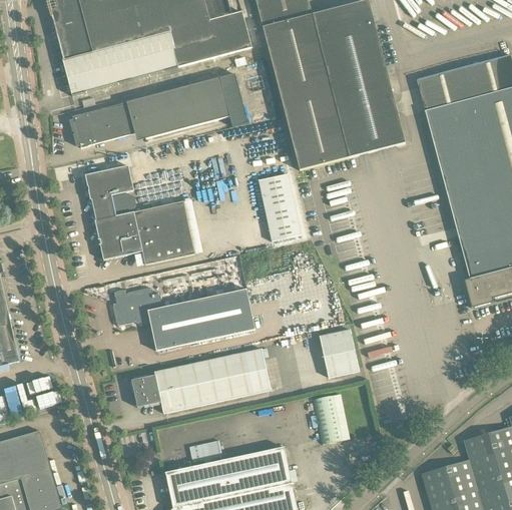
[(71,94),(250,46),(241,10),(238,0),(47,0),(63,58),(62,59),(71,94)]
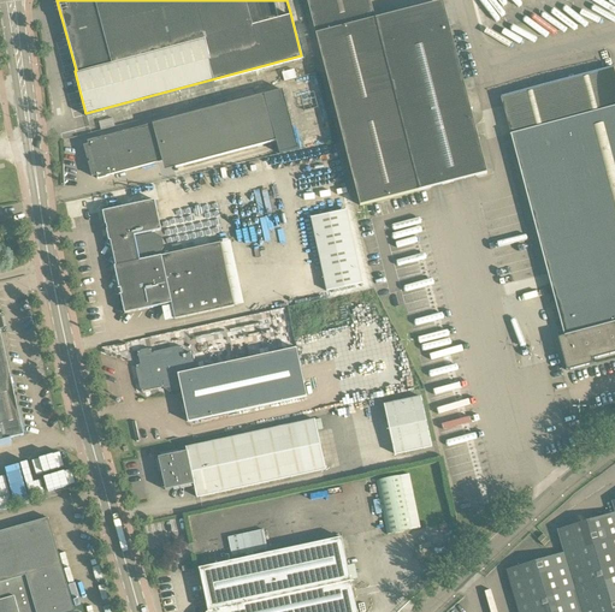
[(374,17),(370,0),(306,0),(314,31),(358,203),(417,189),(374,17)]
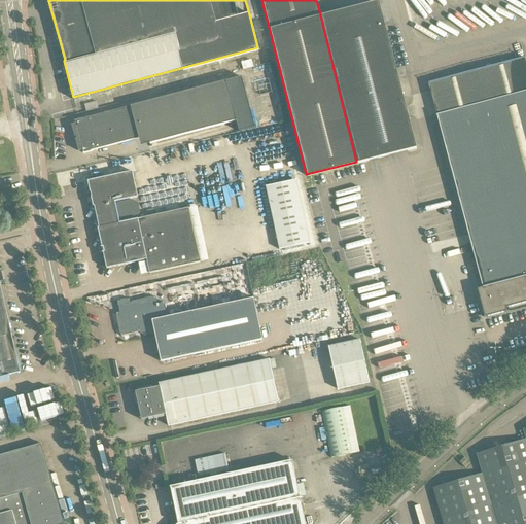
[(320,14),(356,162),(414,146),(382,22),(377,0),(373,0),(320,14)]
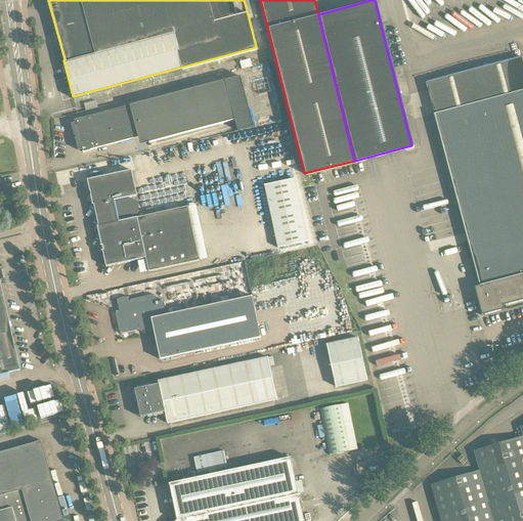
[(522,63),(521,55),(425,81),(459,208),(479,284),(473,286),(480,313),(503,307),(502,304),(522,297),(522,63)]
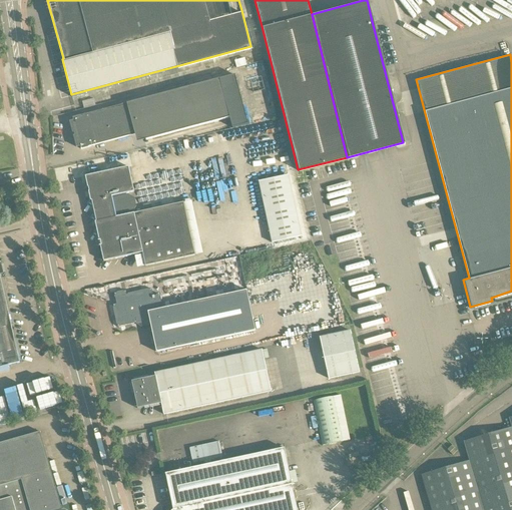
[(233,58),(235,65),(245,63),(243,55),(233,58)]
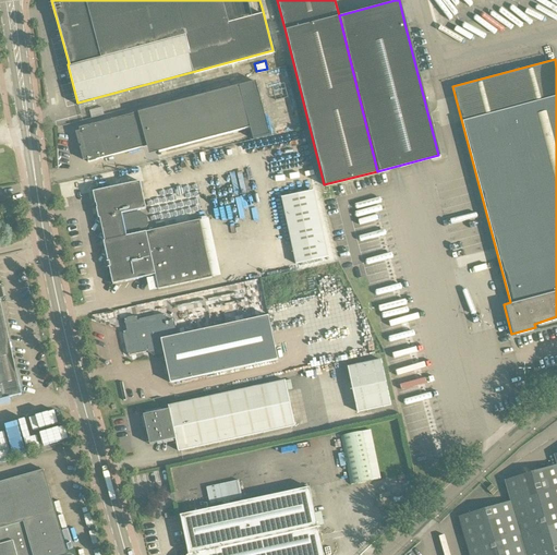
[(269,133),(254,79),(137,110),(79,125),(79,129),(75,130),(79,142),(80,142),(81,145),(79,145),(82,158),(86,157),(87,159),(96,157),(146,144),(148,152),(250,125),(252,136),(269,133)]
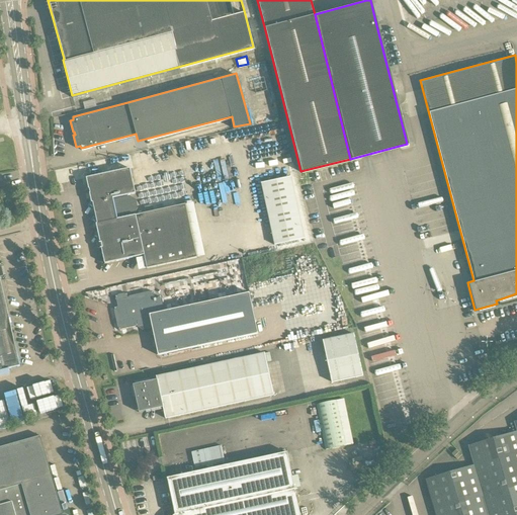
[(135,191),(130,166),(85,176),(90,200),(92,200),(96,222),(95,222),(99,240),(96,241),(97,247),(100,246),(103,261),(144,253),(146,266),(196,256),(185,202),(116,217),(112,196),(135,191)]
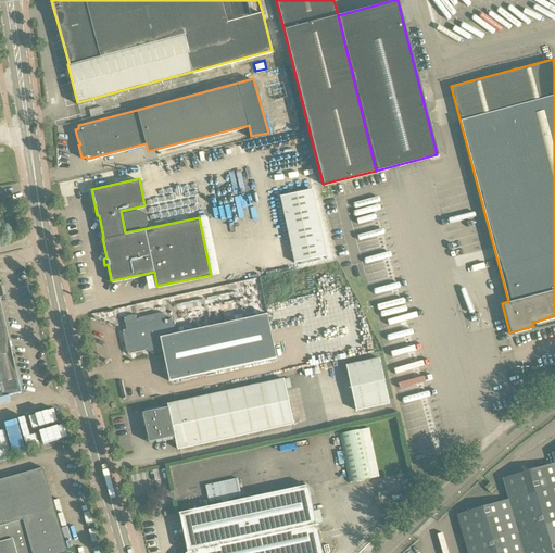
[(293,261),(326,253),(312,187),(279,195),(293,261)]
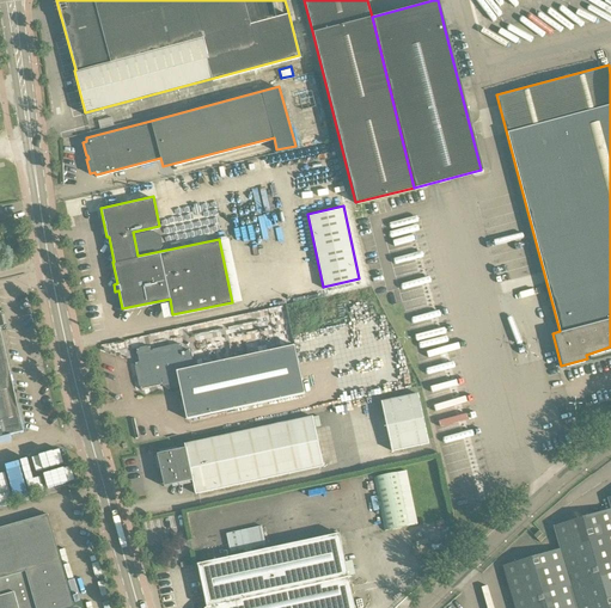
[(0,435),(23,430),(0,331),(0,435)]
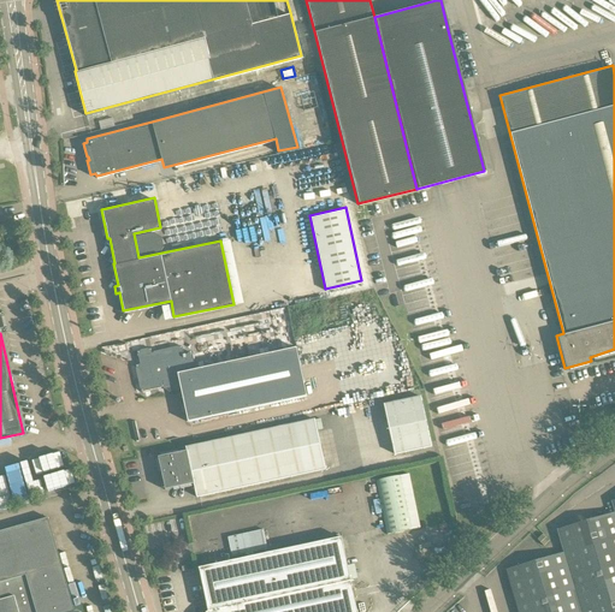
[(152,351),(151,346),(136,349),(139,362),(135,363),(141,390),(169,384),(173,387),(179,385),(187,420),(306,394),(295,346),(195,368),(191,350),(184,352),(182,344),(152,351)]
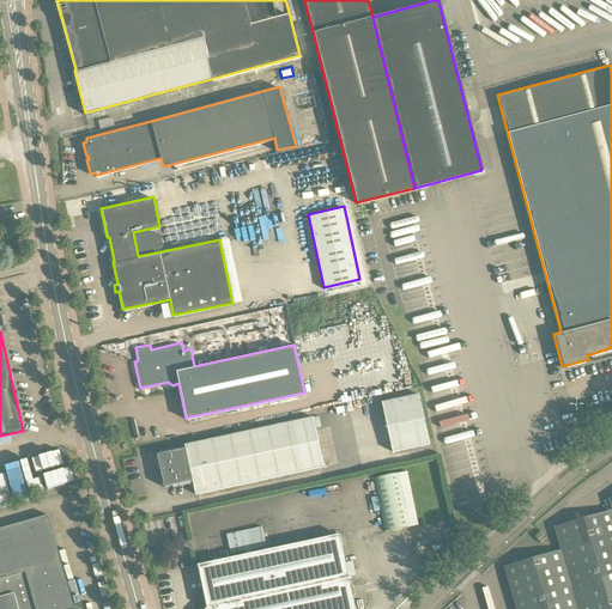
[(429,442),(418,391),(410,394),(407,388),(380,394),(392,450),(429,442)]
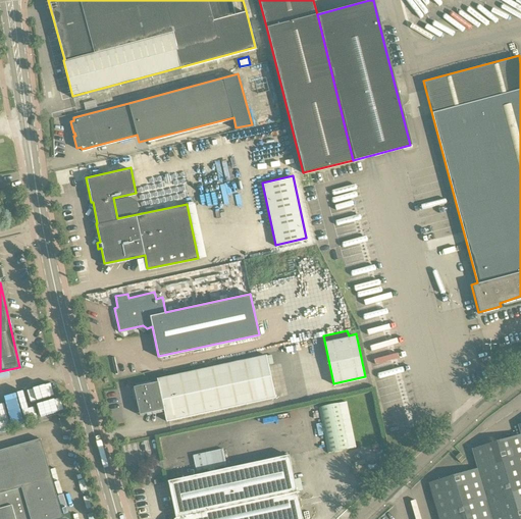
[(165,420),(258,399),(275,396),(266,354),(249,357),(156,378),(157,382),(136,387),(138,401),(136,402),(137,407),(139,406),(141,411),(161,408),(165,420)]
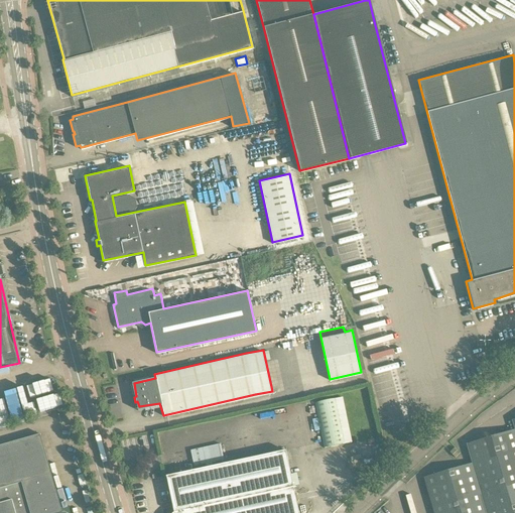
[(345,441),(335,396),(313,400),(323,446),(345,441)]
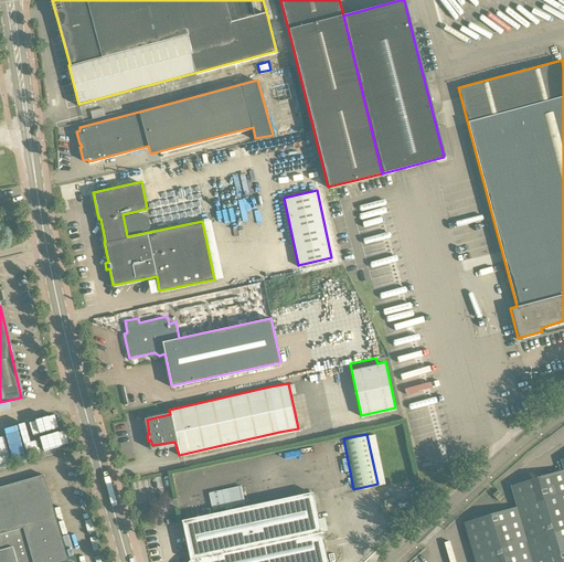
[(510,484),(511,490),(515,506),(464,521),(475,561),(563,561),(563,456),(560,458),(563,468),(510,484)]
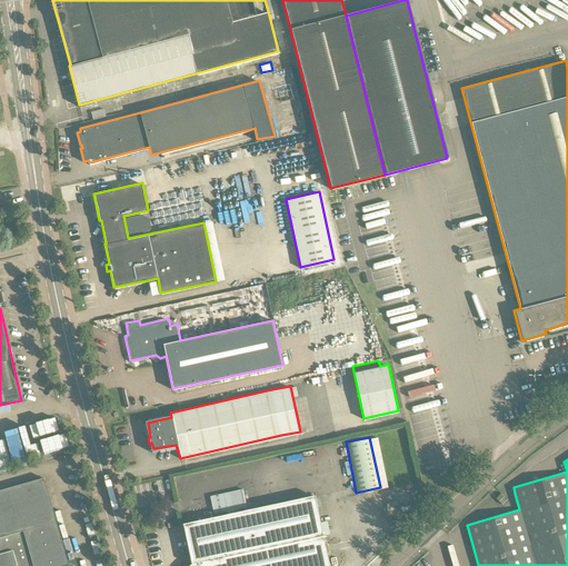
[(0,565),(77,565),(70,563),(68,563),(43,477),(0,488),(0,565)]
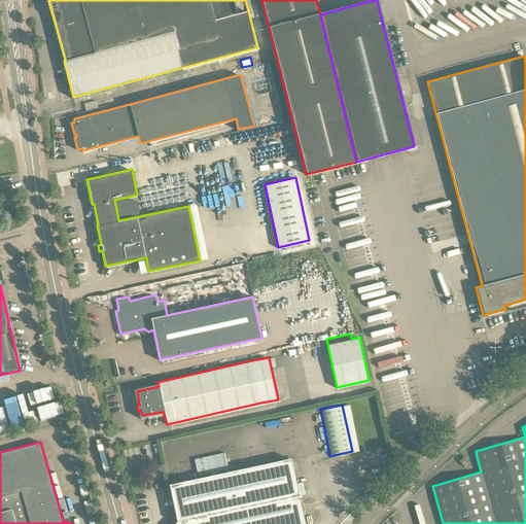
[(305,523),(291,458),(240,468),(231,470),(229,463),(250,457),(246,442),(196,453),(201,469),(214,466),(216,475),(169,485),(177,522),(175,523),(174,523),(305,523)]
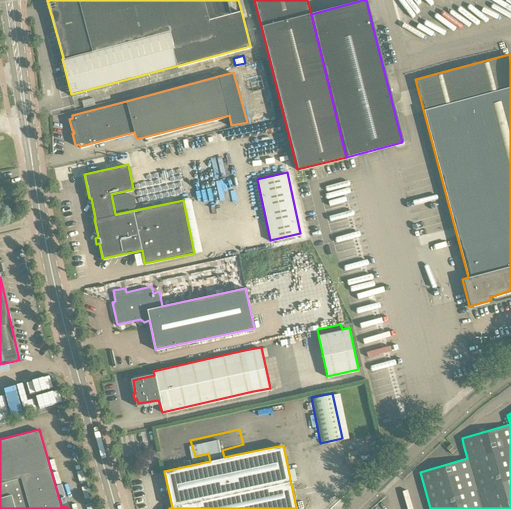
[(450,442),(445,447),(451,452),(455,447),(450,442)]
